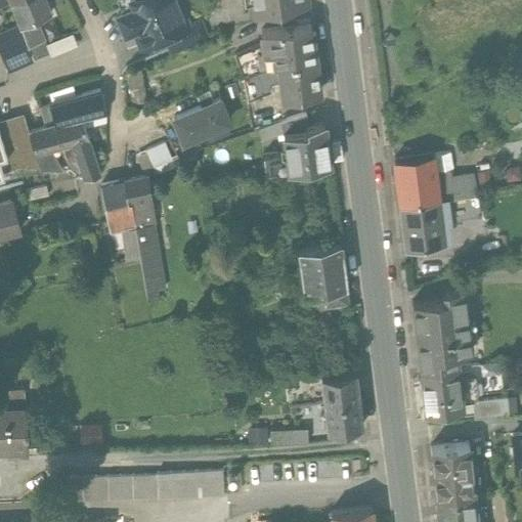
[(0,0),(0,8),(12,3),(10,0),(0,0)]
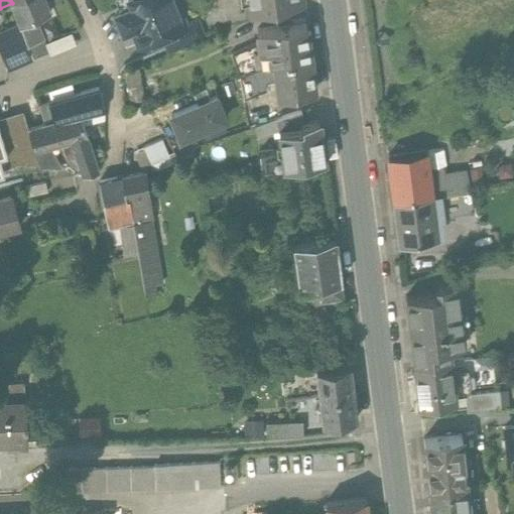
[(17,0),(12,3),(22,25),(33,58),(49,53),(45,44),(43,39),(44,38),(36,19),(51,13),(46,0),(17,0)]
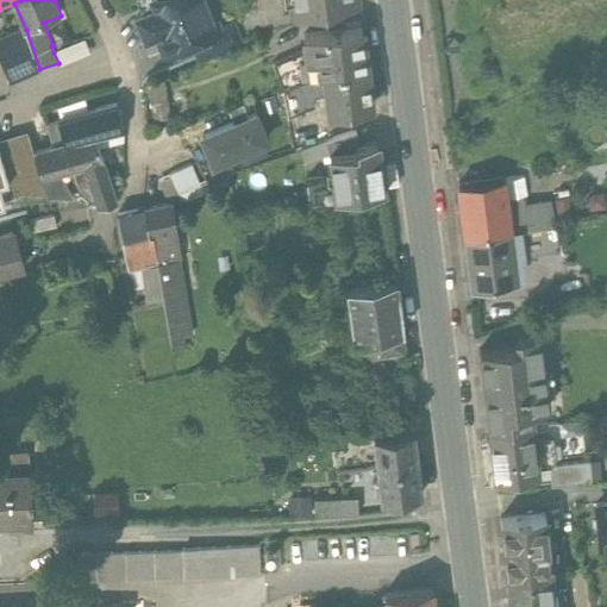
[(143,0),(149,12),(138,16),(146,37),(157,33),(166,55),(194,43),(221,32),(220,31),(208,0),(143,0)]
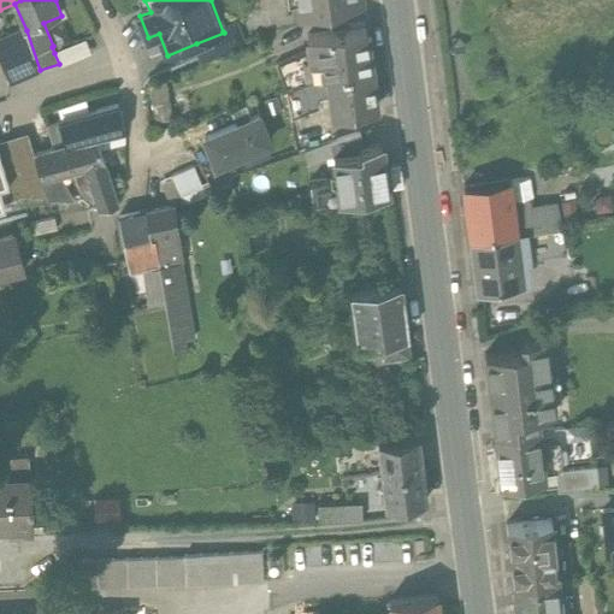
[(237,27),(223,31),(224,33),(196,43),(204,59),(243,43),(237,27)]
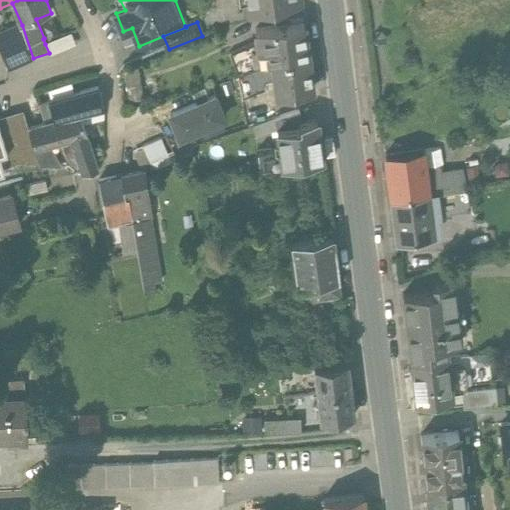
[(269,63),(273,62),(309,57),(305,22),(257,29),(258,42),(260,51),(267,50),(269,63)]
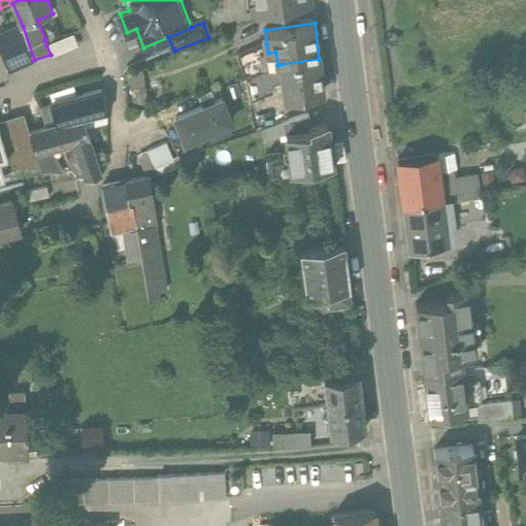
[(15,68),(34,60),(23,26),(0,36),(0,44),(5,56),(9,54),(15,68)]
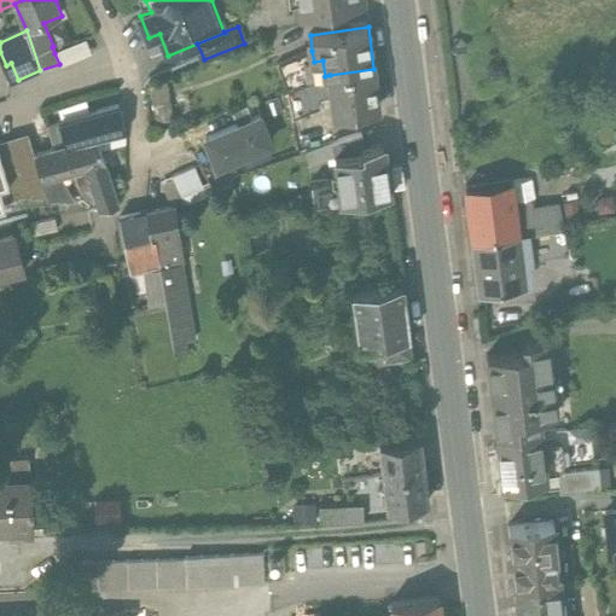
[(86,41),(54,53),(59,64),(60,67),(91,54),(86,41)]
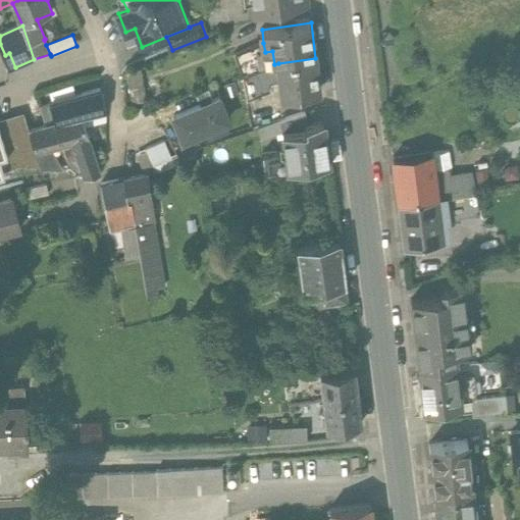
[(235,54),(243,75),(274,64),(272,51),(265,52),(263,43),(235,54)]
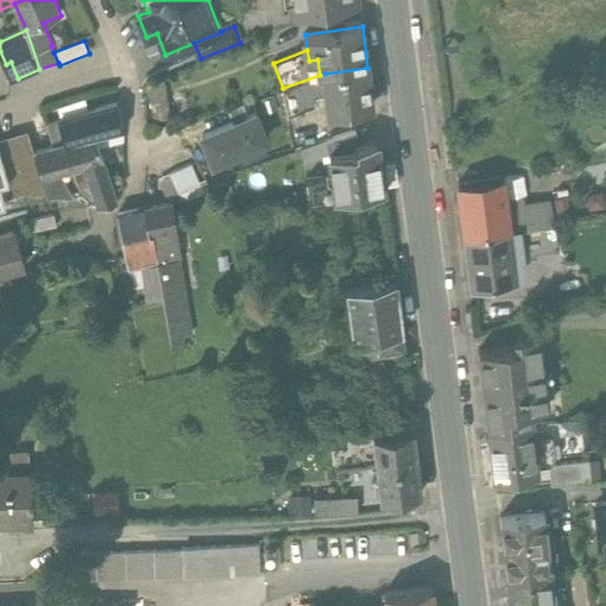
[(373,107),(367,68),(324,74),(327,96),(329,113),(341,112),(341,118),(359,115),(357,109),(373,107)]
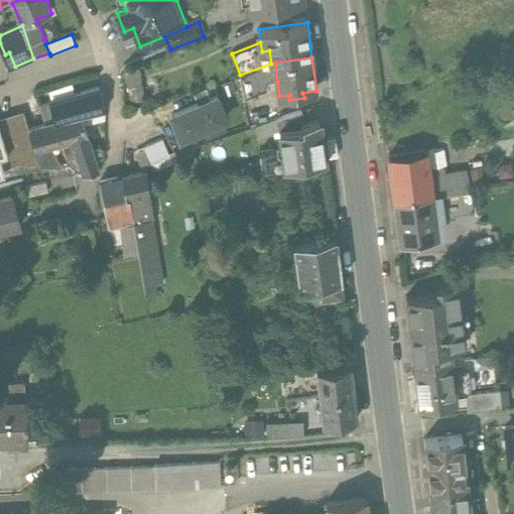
[(277,82),(275,62),(271,63),(240,75),(244,100),(269,90),(269,84),(277,82)]
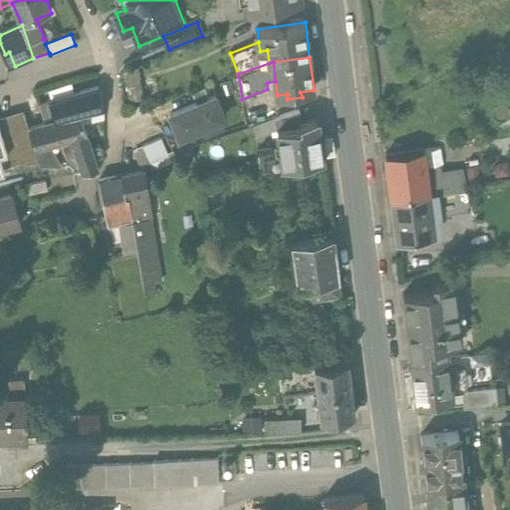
[(145,101),(140,65),(127,70),(131,102),(145,101)]
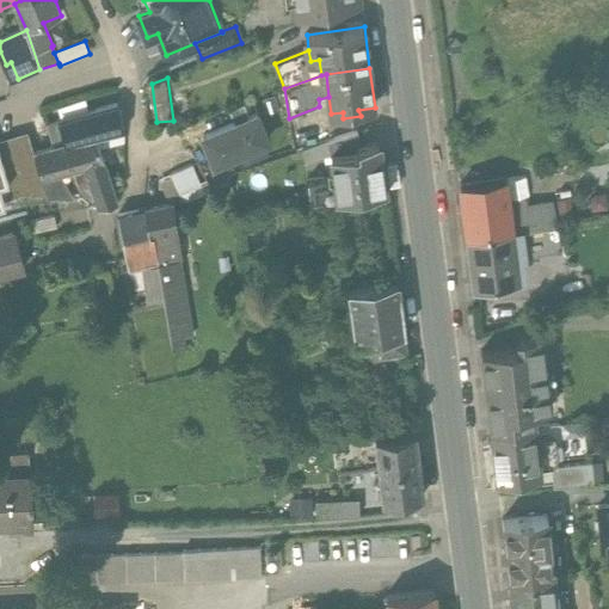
[(59,121),(65,145),(88,139),(98,136),(124,131),(118,104),(59,121)]
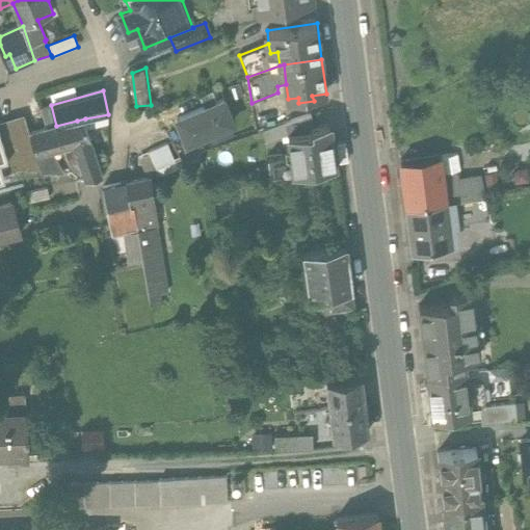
[(224,101),(178,118),(187,141),(233,124),(224,101)]
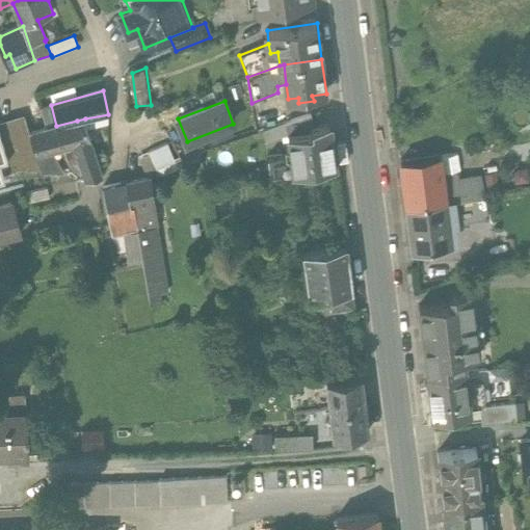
[(41,108),(46,129),(56,126),(51,105),(41,108)]
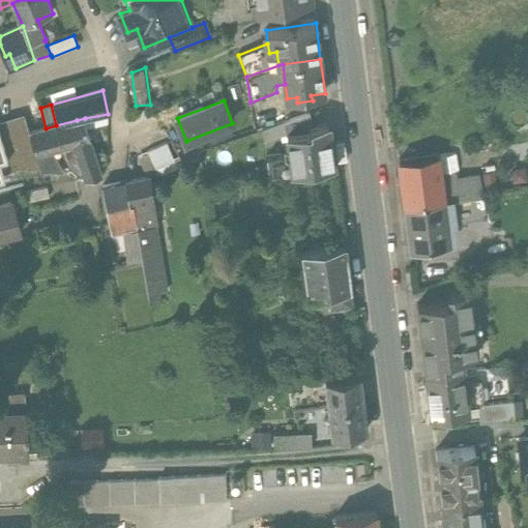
[(287,134),(312,130),(312,125),(313,125),(311,113),(285,121),(287,134)]
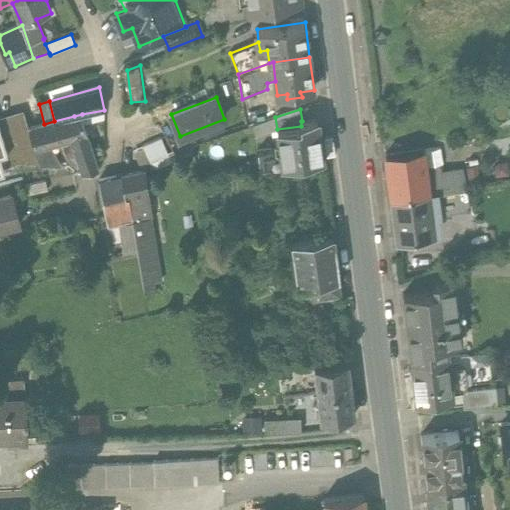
[(82,114),(74,116),(79,136),(73,138),(84,174),(98,170),(94,158),(102,156),(99,146),(91,147),(82,114)]
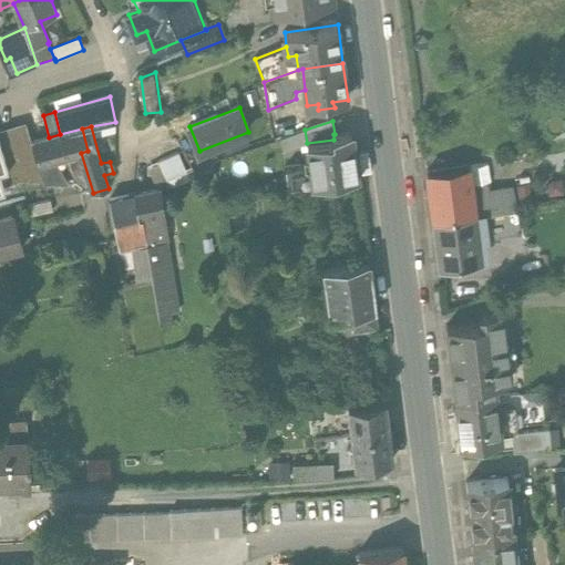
[(39,166),(55,161),(67,154),(81,153),(88,151),(82,129),(60,134),(49,137),(32,146),(39,166)]
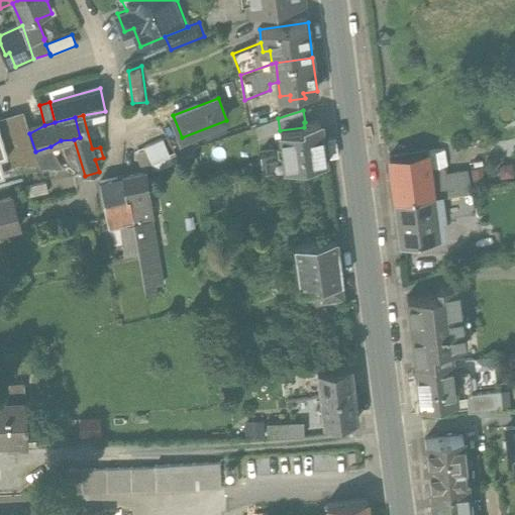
[(35,151),(29,133),(25,118),(0,125),(0,175),(5,174),(4,170),(19,166),(40,166),(35,151)]
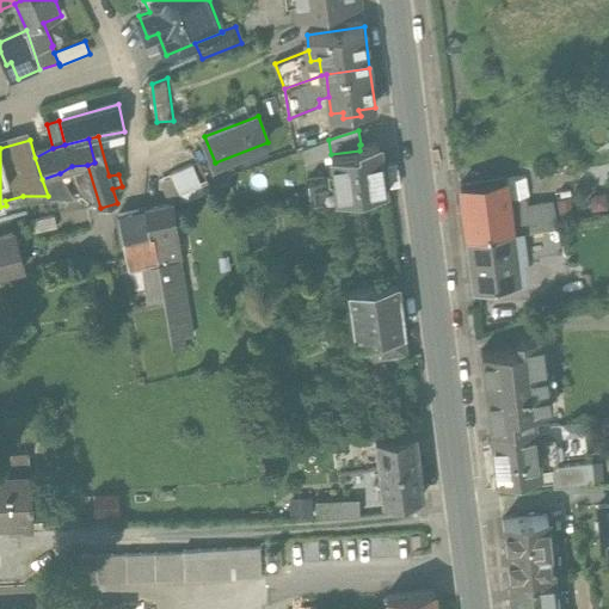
[(385,191),(379,142),(361,145),(360,145),(360,151),(331,154),(334,182),(331,185),(324,179),(309,182),(311,201),(385,191)]
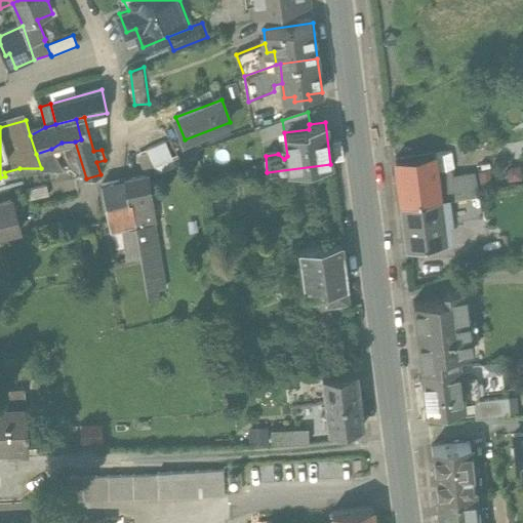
[(165,143),(136,154),(144,172),(154,168),(158,178),(185,166),(178,155),(171,157),(165,143)]
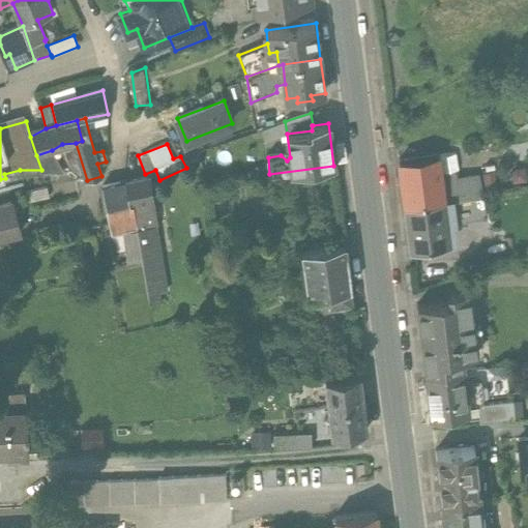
[(63,174),(52,150),(36,155),(41,170),(41,172),(63,174)]
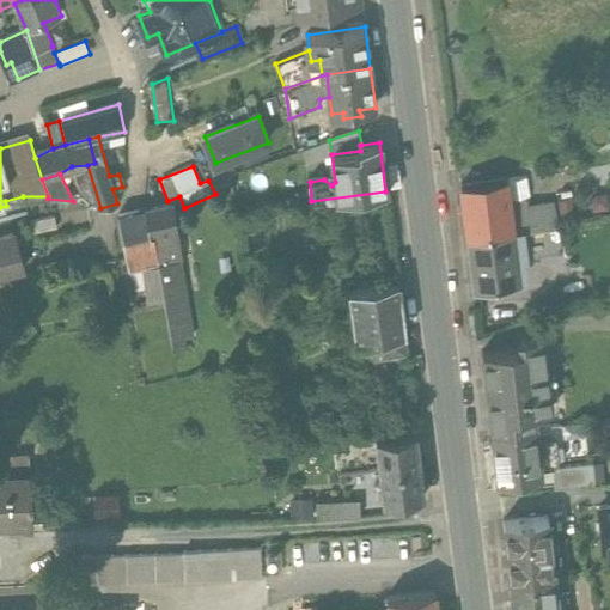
[(462,188),(469,239),(513,233),(510,203),(507,183),(462,188)]
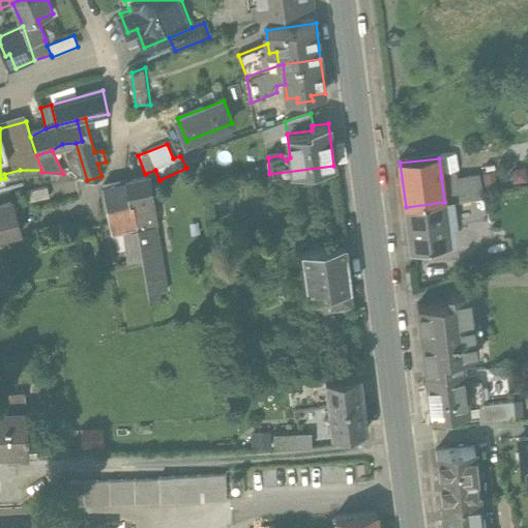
[(457,174),(441,176),(444,202),(451,201),(482,197),(502,194),(501,179),(503,179),(501,169),(479,172),(479,177),(458,180),(457,174)]
